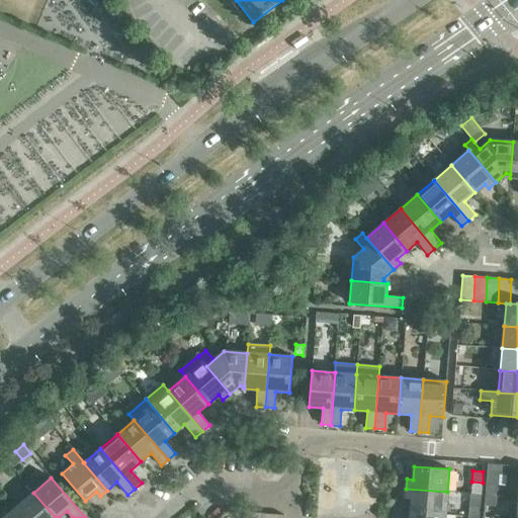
[(496,496),(497,486),(486,485),(485,496),(496,496)]
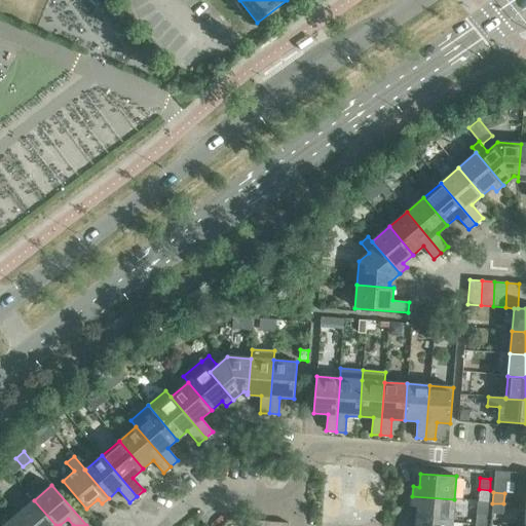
[(416,519),(453,522),(454,499),(412,496),(411,505),(417,506),(416,519)]
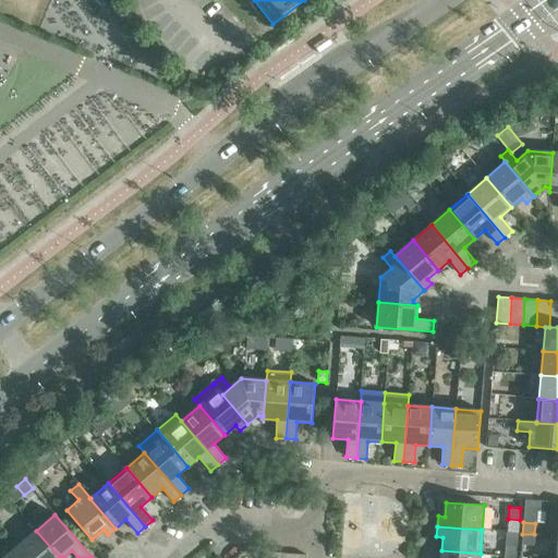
[(59,557),(36,531),(17,546),(27,557),(59,557)]
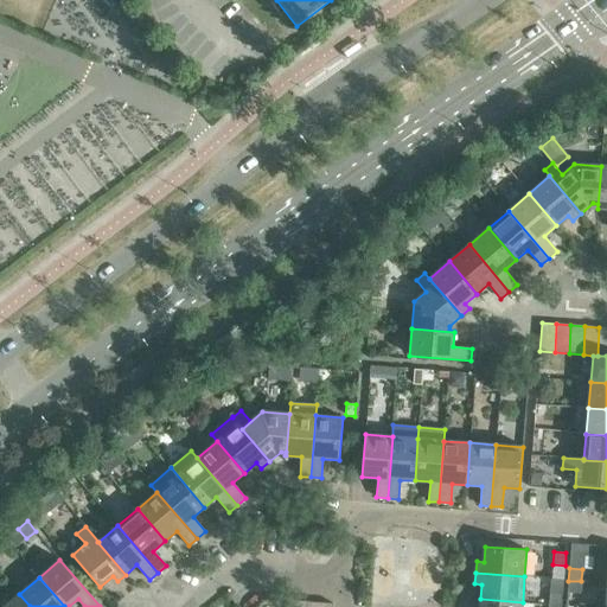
[(580,594),(581,581),(568,581),(568,593),(580,594)]
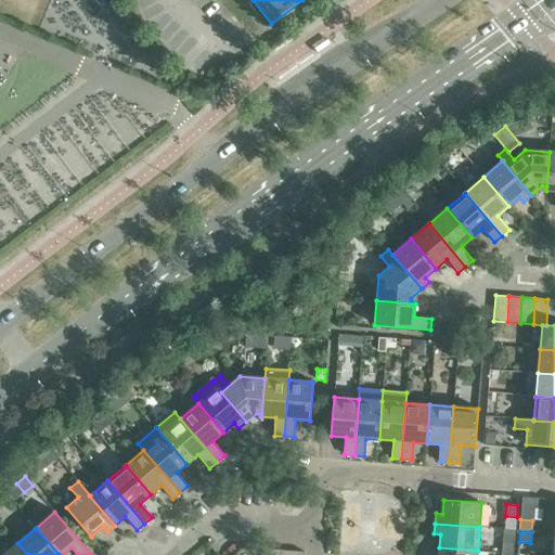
[(514,554),(515,543),(503,542),(502,554),(514,554)]
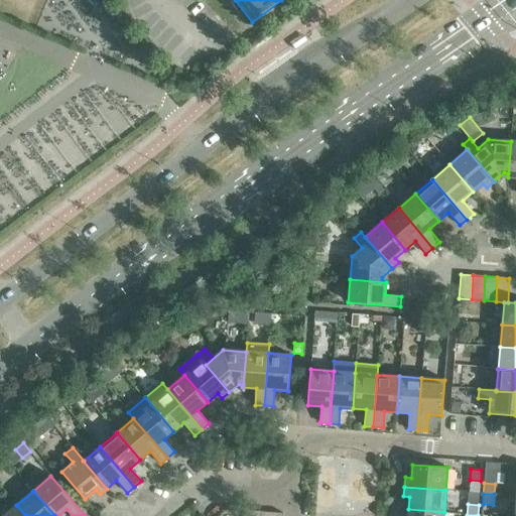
[(25,515),(16,505),(2,515),(25,515)]
